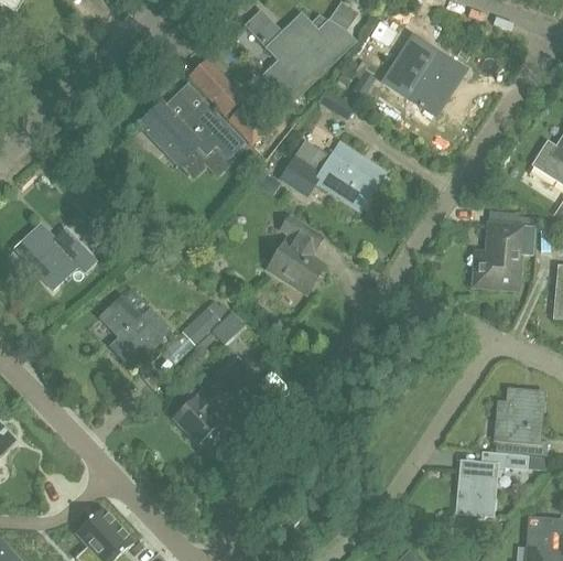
[(277,61),(262,76),(291,105),(354,43),(345,34),(357,13),(340,1),(325,24),(315,33),(298,14),(280,32),(259,10),(242,25),(264,46),(263,47),(277,61)]
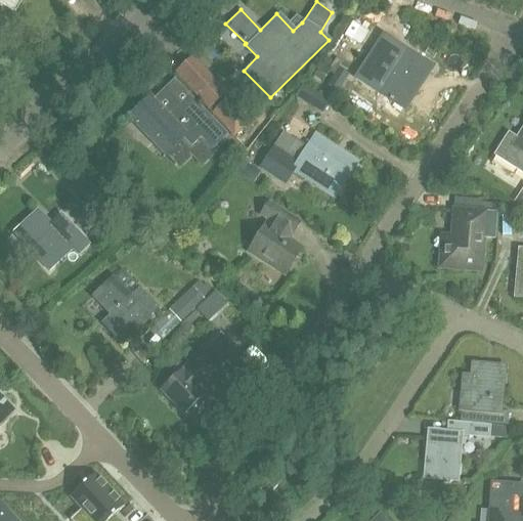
[(362,80),(401,105),(428,64),(402,48),(375,30),(364,45),(374,51),(376,47),(395,59),(385,76),(371,67),(362,80)]
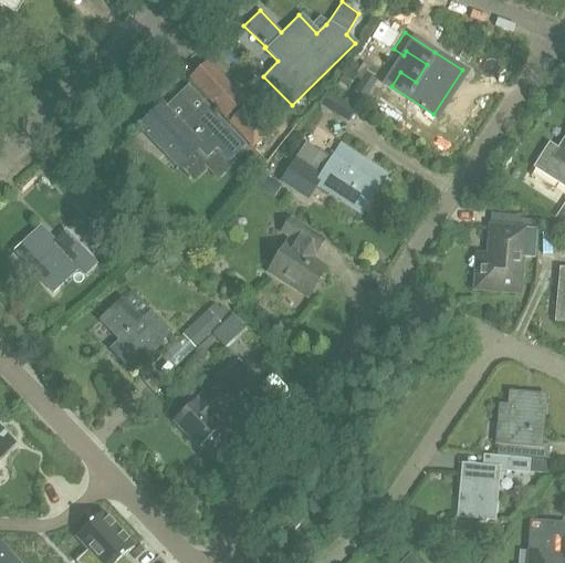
[(227,116),(244,98),(207,62),(190,79),(227,116)]
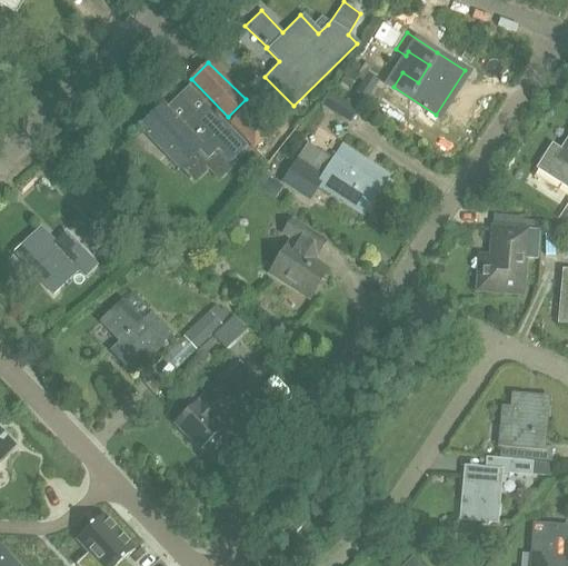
[(366,98),(378,79),(366,71),(354,90),(366,98)]
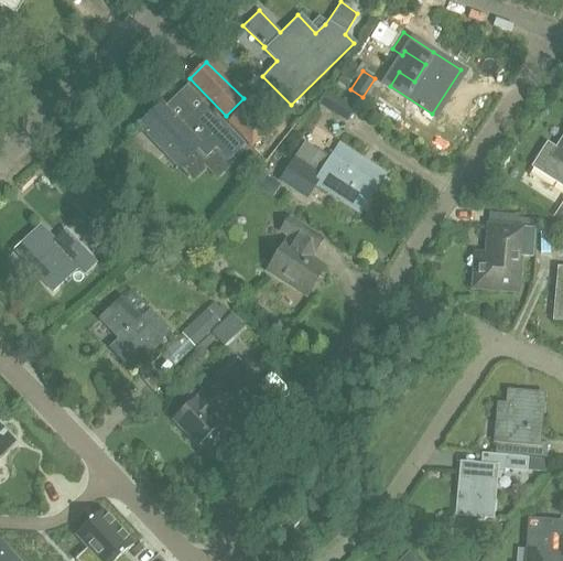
[(337,79),(347,86),(353,77),(342,72),(337,79)]
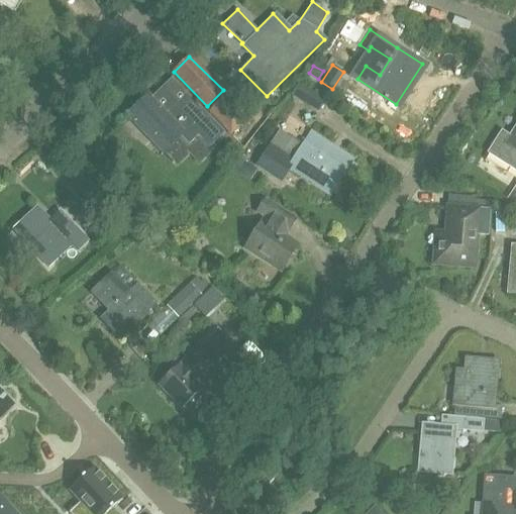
[(297,80),(290,91),(302,98),(309,88),(297,80)]
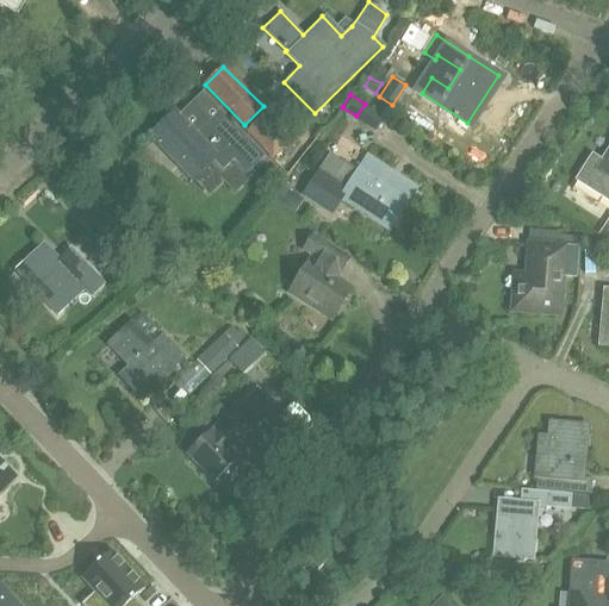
[(232,157),(247,172),(266,152),(221,107),(196,132),(192,129),(171,108),(145,133),(190,176),(210,156),(222,168),(232,157)]
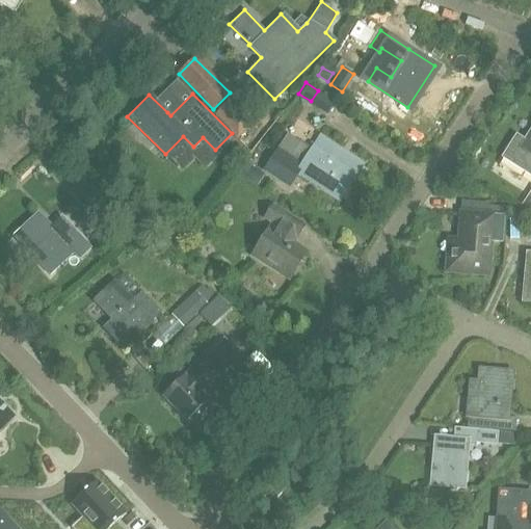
[(213,112),(235,135),(247,123),(226,100),(213,112)]
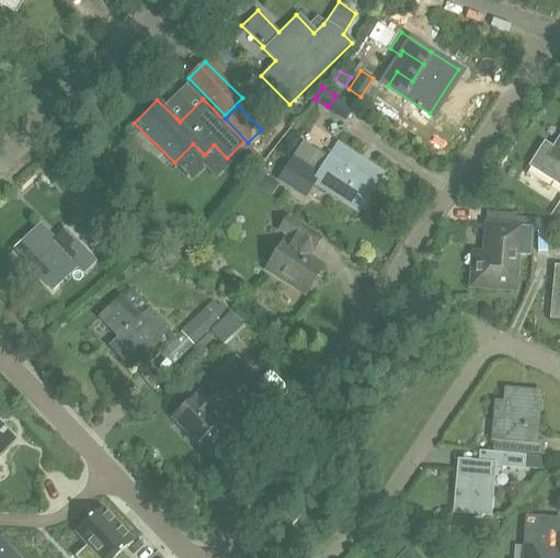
[(559,195),(547,217),(559,224),(559,221),(559,128),(550,145),(544,140),(528,164),(559,188),(559,195)]
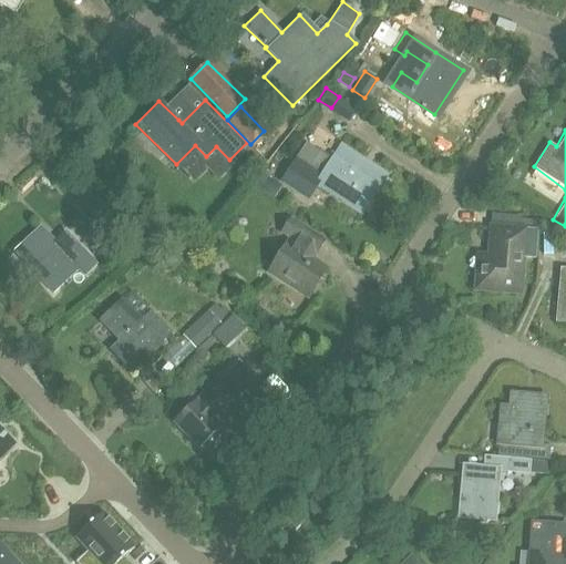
[(305,140),(280,176),(308,195),(316,183),(360,212),(380,180),(374,176),(381,167),(341,141),(331,156),(305,140)]
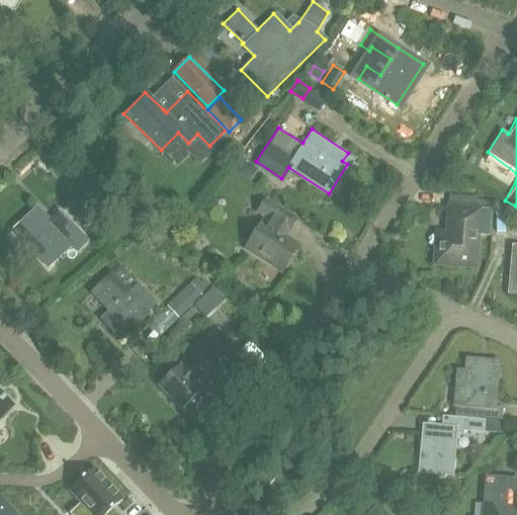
[(241,147),(232,139),(225,148),(234,156),(241,147)]
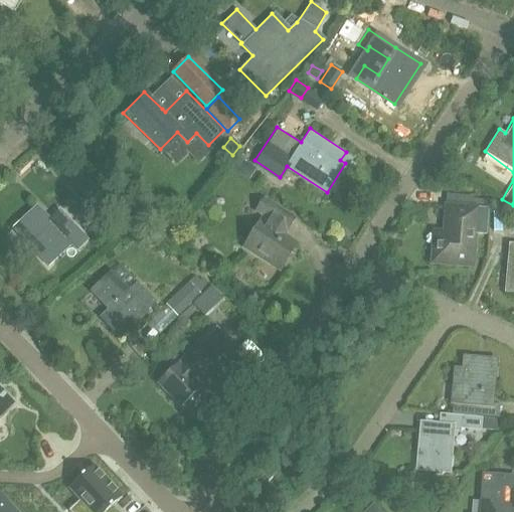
[(230,167),(248,178),(255,167),(237,156),(230,167)]
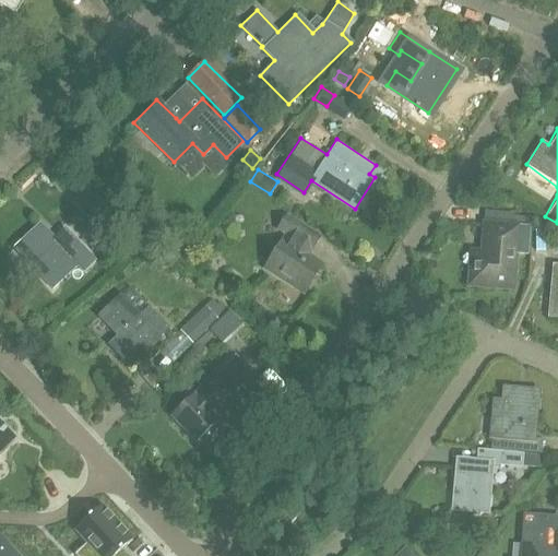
[(488,190),(491,189),(501,187),(499,177),(499,174),(486,177),(488,190)]
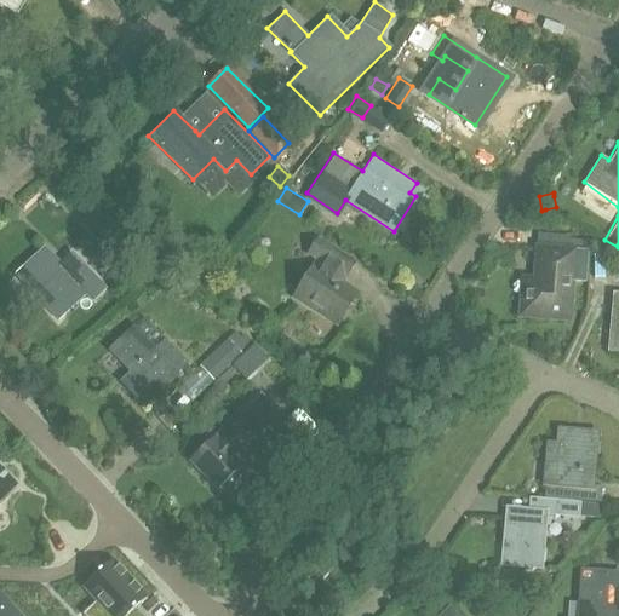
[(516,314),(566,318),(569,277),(582,278),(584,239),(567,237),(567,234),(536,231),(531,289),(519,289),(516,314)]
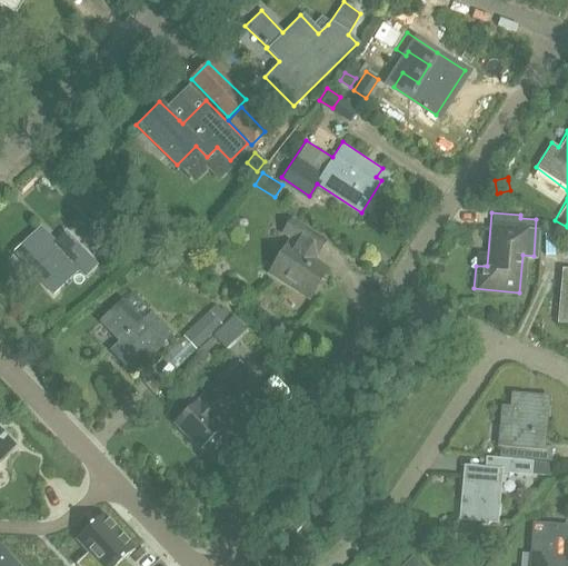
[(268,269),(308,296),(326,267),(314,259),(327,238),(291,215),(280,231),(289,236),(268,269)]
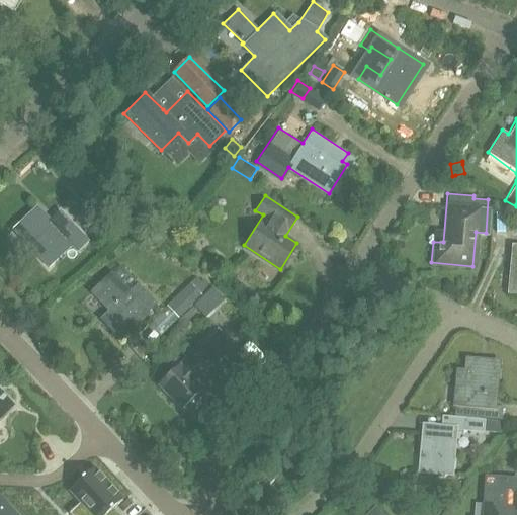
[(12,228),(48,265),(70,244),(77,251),(89,240),(69,219),(59,228),(36,204),(12,228)]
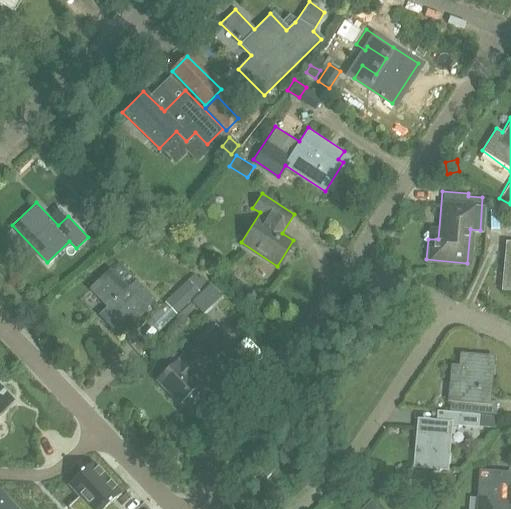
[(494,210),(495,237),(506,236),(505,209),(494,210)]
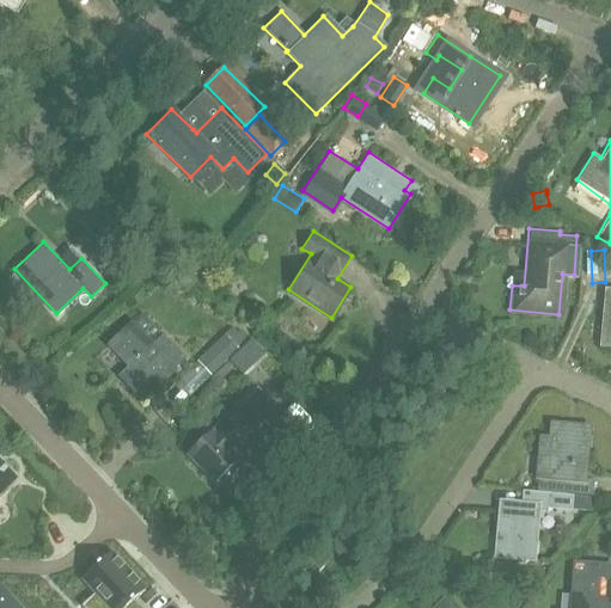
[(172,280),(184,292),(199,280),(187,266),(172,280)]
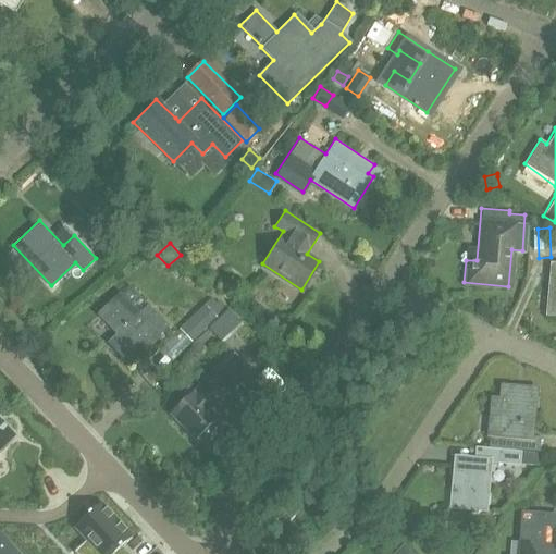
[(555,265),(548,265),(545,314),(555,314),(555,265)]
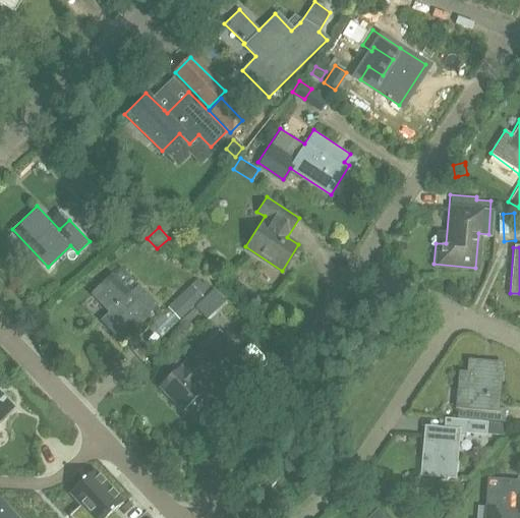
[(129,290),(112,272),(105,278),(91,292),(112,313),(103,322),(115,333),(126,322),(132,328),(157,304),(136,283),(129,290)]
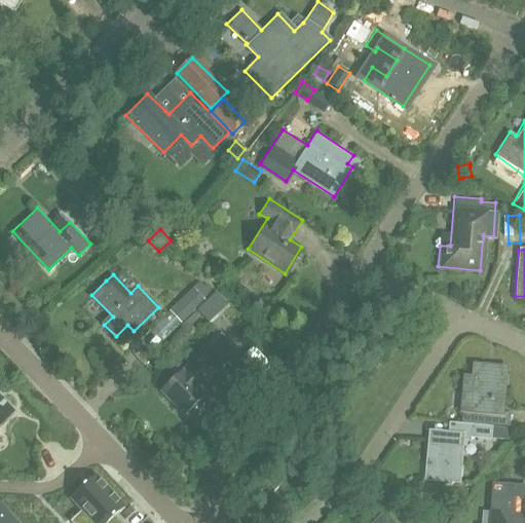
[(167,308),(181,322),(204,298),(192,285),(167,308)]
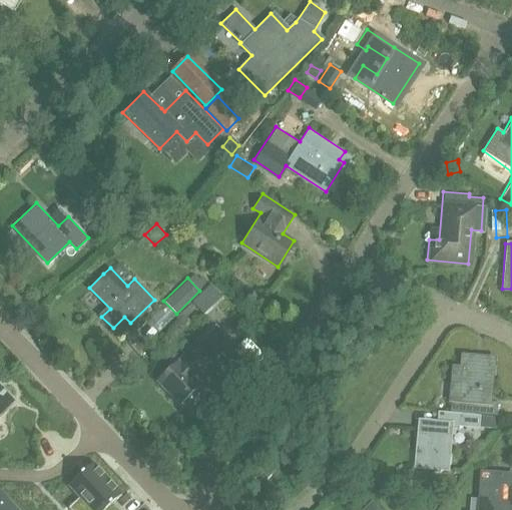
[(201,313),(219,296),(207,283),(190,300),(201,313)]
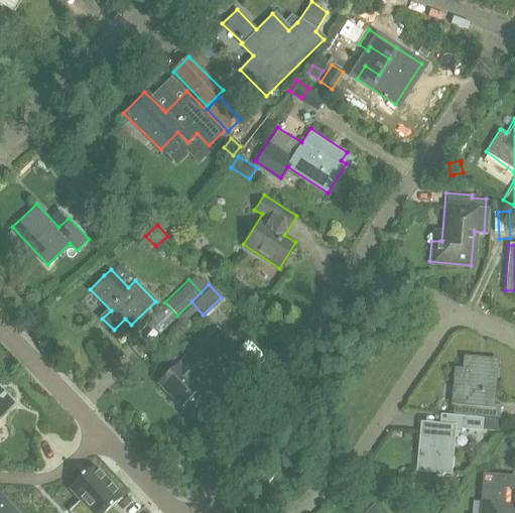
[(157,382),(179,404),(200,385),(195,380),(223,353),(226,356),(236,346),(216,325),(157,382)]
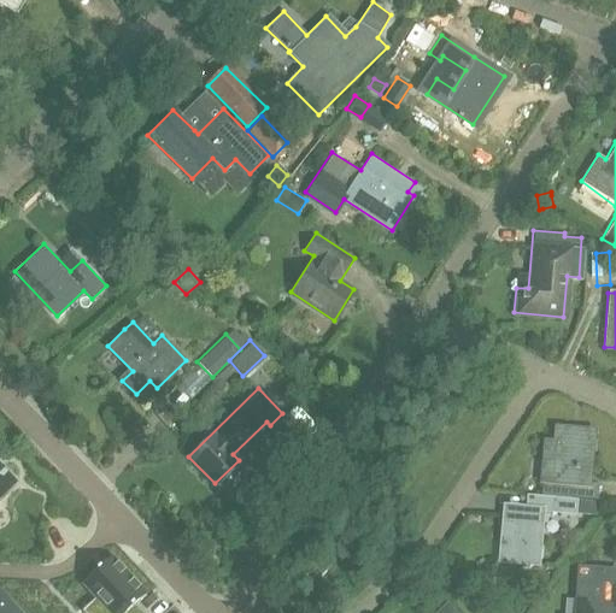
[(540,493),(556,494),(597,497),(598,482),(586,481),(590,429),(553,426),(552,437),(543,436),(538,478),(541,479),(540,493)]
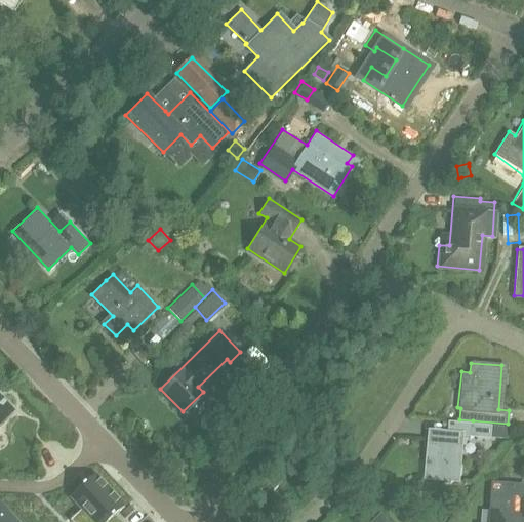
[(0,422),(12,410),(0,397),(0,422)]
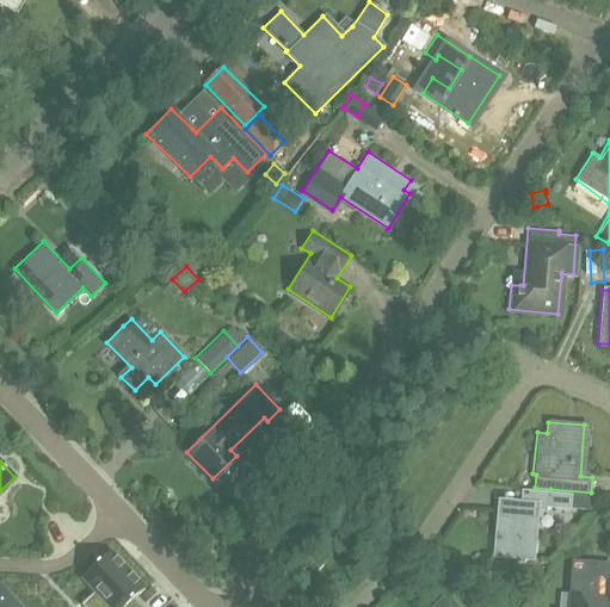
[(534,505),(570,508),(571,491),(521,488),(519,502),(498,500),(494,552),(530,556),(534,505)]
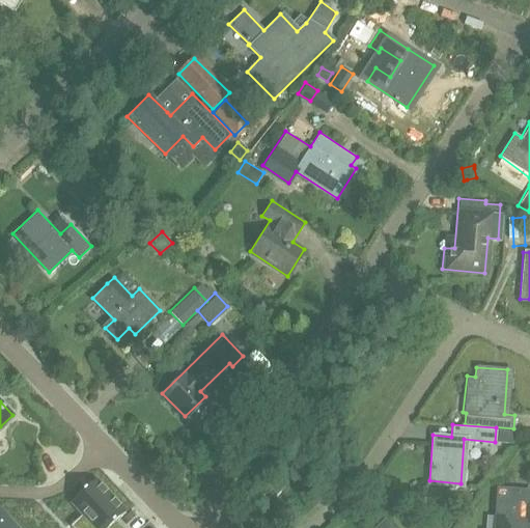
[(266,482),(276,493),(283,485),(274,475),(266,482)]
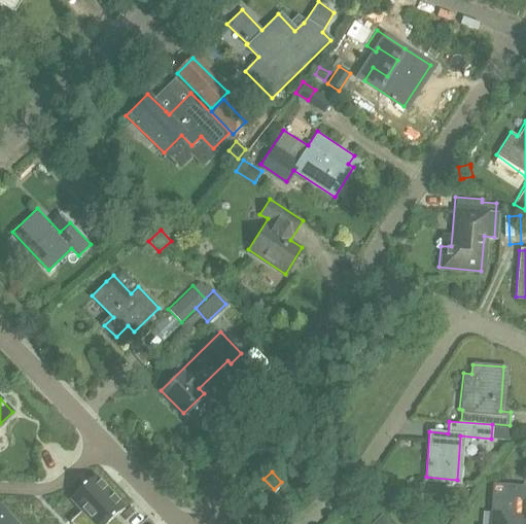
[(95,476),(70,498),(94,522),(91,523),(123,523),(115,516),(125,508),(95,476)]
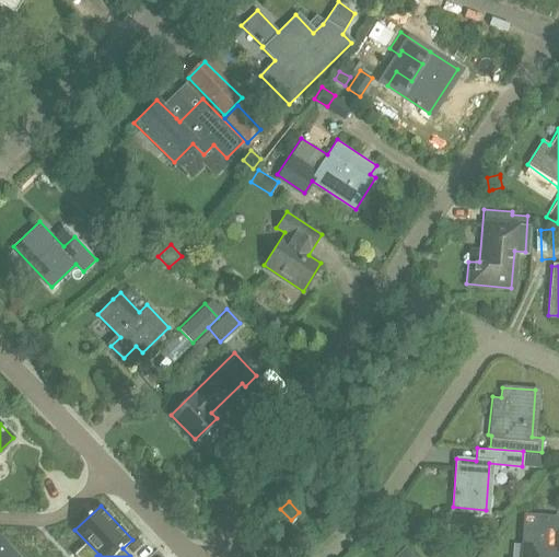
[(554,556),(558,517),(524,514),(520,556),(554,556)]
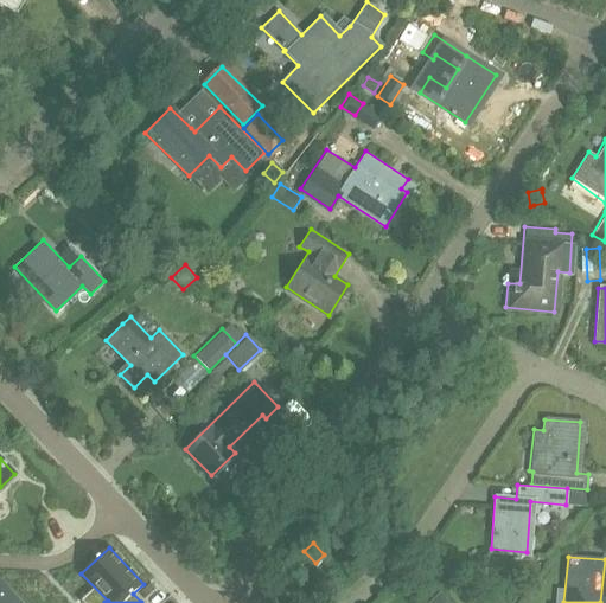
[(0,602),(13,602),(14,602),(0,585),(0,602)]
